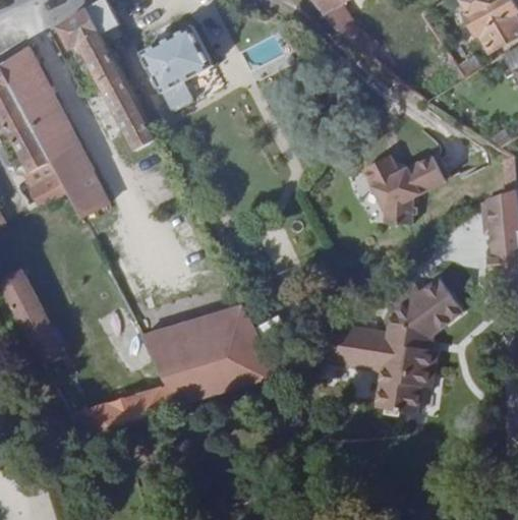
[(98,0),(87,7),(100,32),(114,23),(116,22),(105,0),(98,0)]
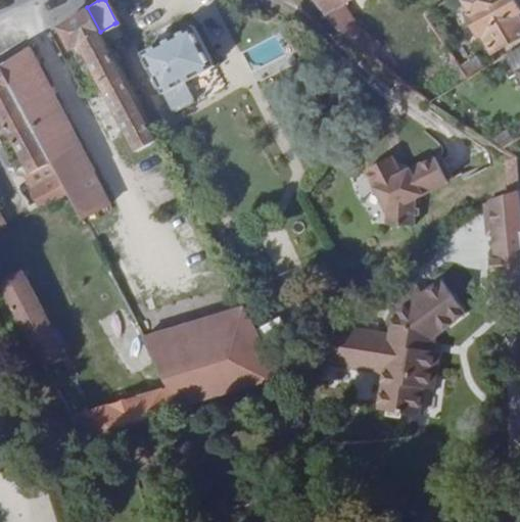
[(315,0),(325,13),(345,0),(315,0)]
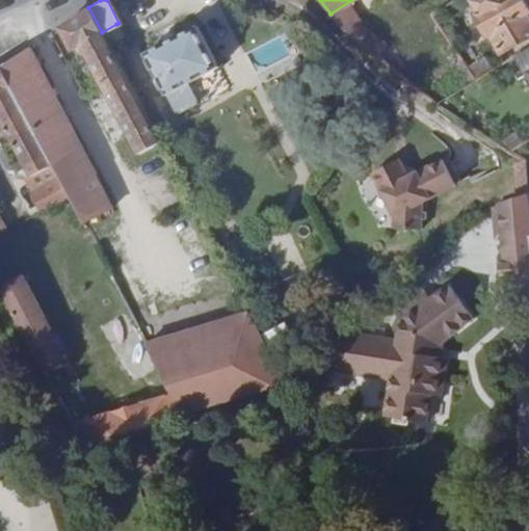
[(501,52),(528,35),(528,17),(527,12),(528,10),(528,8),(524,0),(475,0),(480,9),(475,12),(486,34),(491,32),(501,52)]
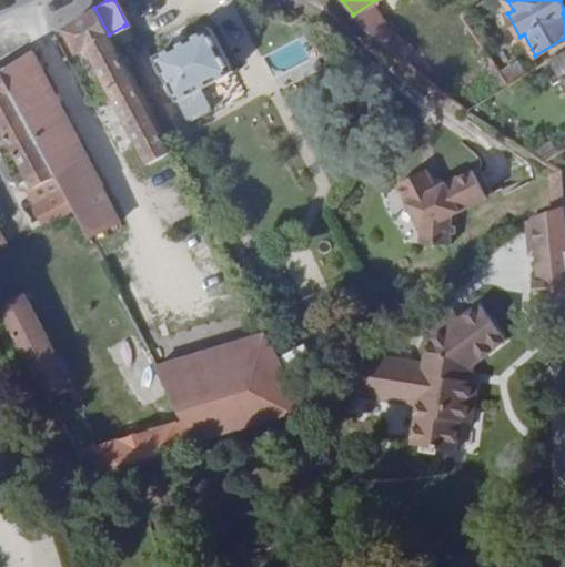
[(84,46),(107,88),(130,74),(114,46),(109,34),(94,8),(93,9),(64,27),(76,50),(84,46)]
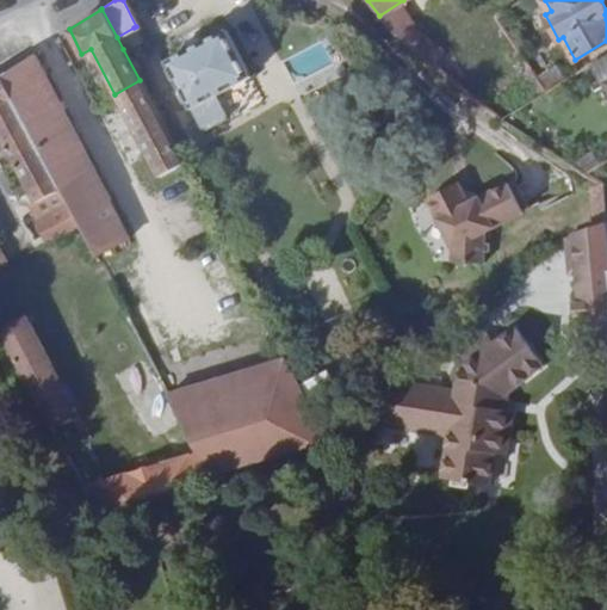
[(391,30),(407,44),(421,36),(410,18),(391,30)]
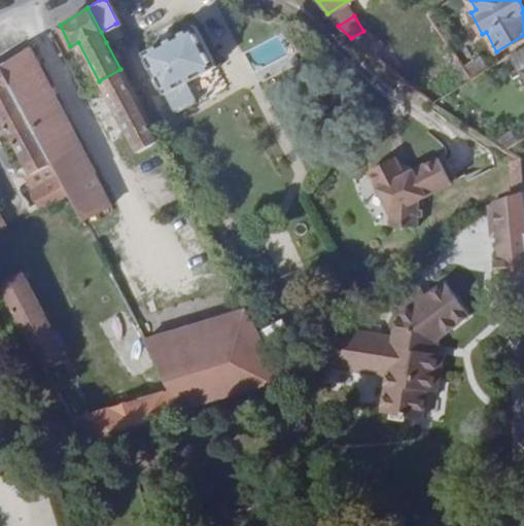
[(101,32),(106,42),(121,34),(115,24),(101,32)]
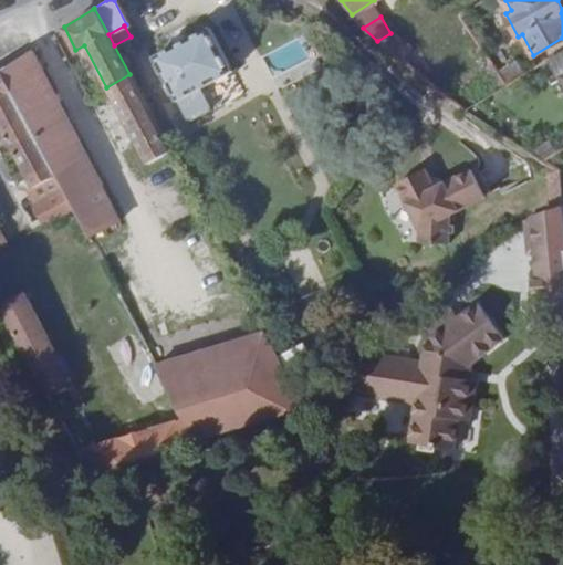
[(153,56),(176,100),(199,86),(231,70),(209,28),(153,56)]
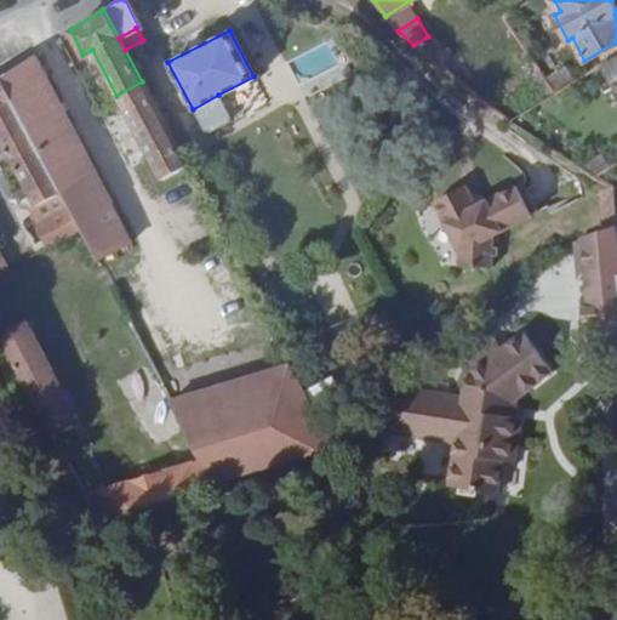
[(616,55),(605,62),(616,84),(616,55)]
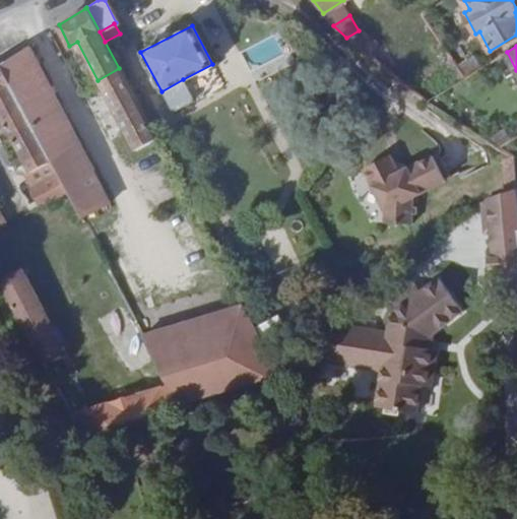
[(69,189),(84,218),(112,205),(39,63),(25,47),(2,61),(59,170),(61,174),(69,189)]
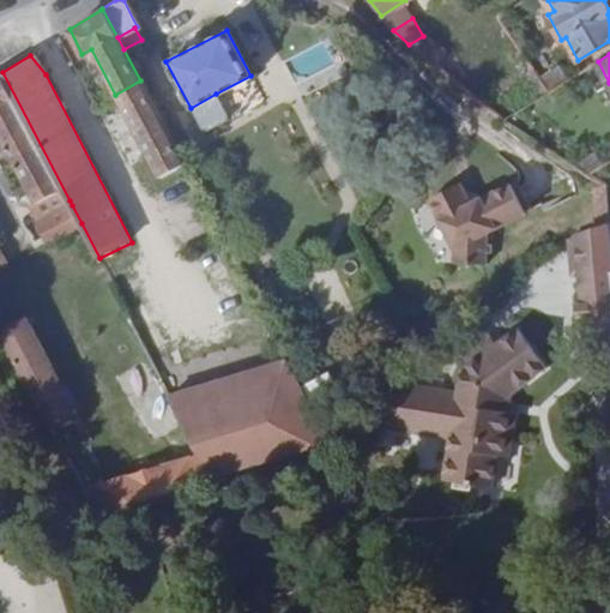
[(70,200),(2,72),(0,73),(0,132),(35,200),(29,204),(36,218),(70,200)]
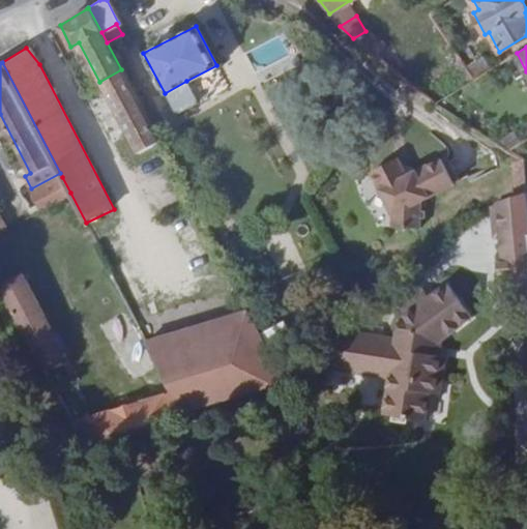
[(137,150),(158,140),(121,69),(99,82),(137,150)]
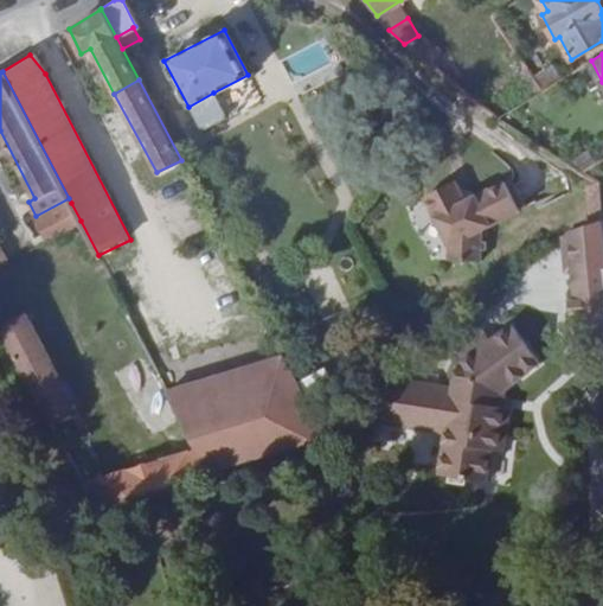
[(213,93),(188,107),(200,129),(226,116),(213,93)]
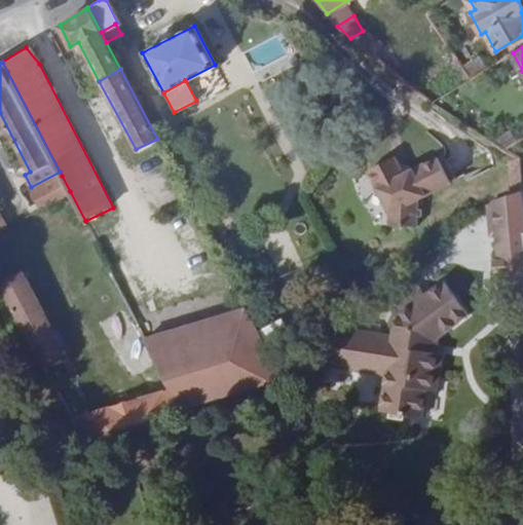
[(508,161),(511,196),(522,191),(522,189),(520,154),(508,161)]
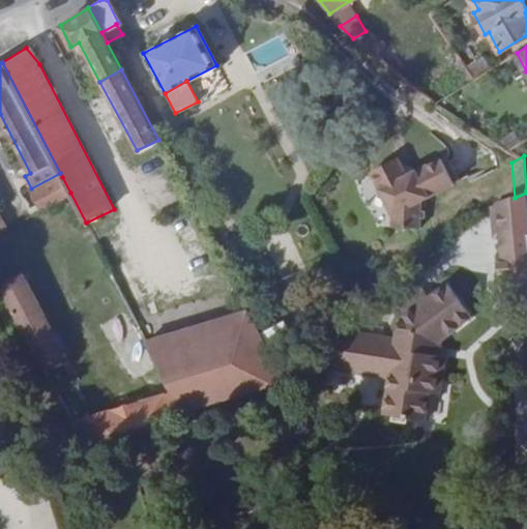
[(419,200),(452,182),(437,156),(403,175),(393,158),(367,174),(390,215),(390,228),(418,229),(419,200)]
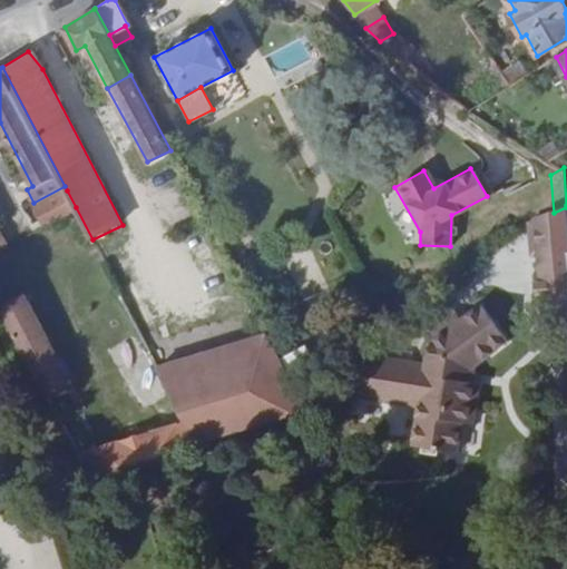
[(45,224),(76,207),(67,190),(36,206),(45,224)]
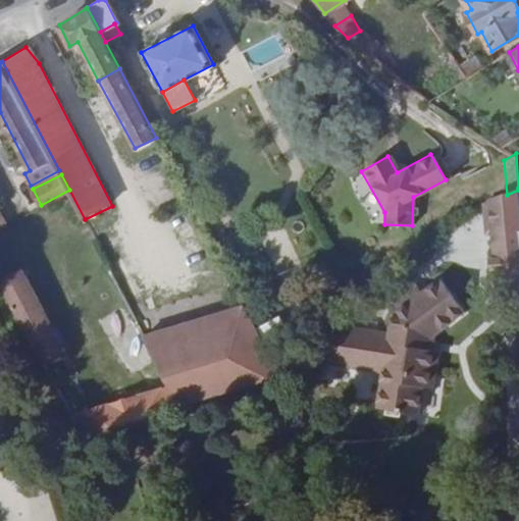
[(518,190),(507,195),(483,203),(485,233),(495,231),(499,287),(518,284),(518,190)]
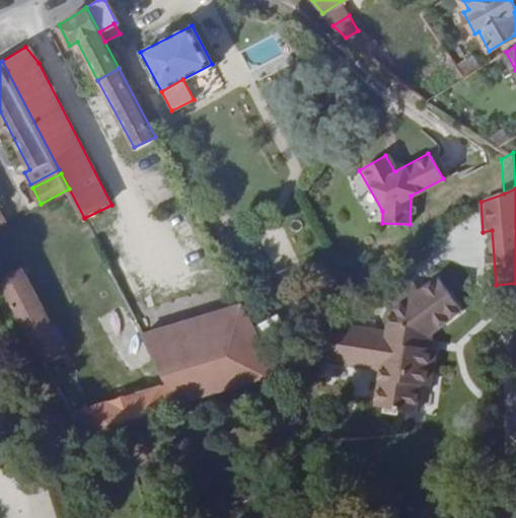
[(170,383),(180,402),(282,372),(264,340),(258,327),(226,269),(224,265),(142,294),(126,299),(170,383)]
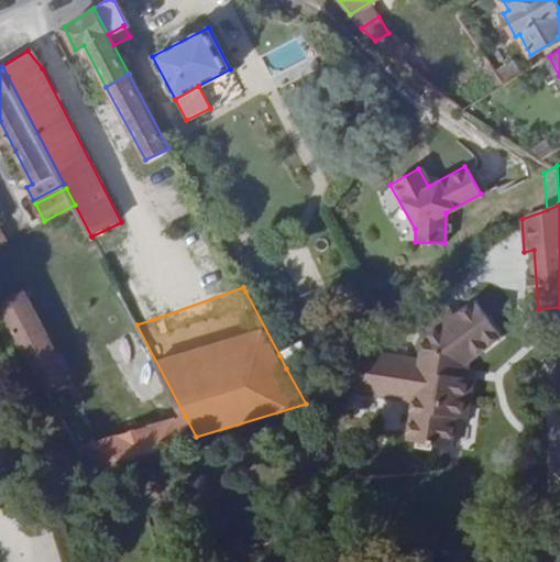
[(1,306),(44,385),(66,373),(24,294),(1,306)]
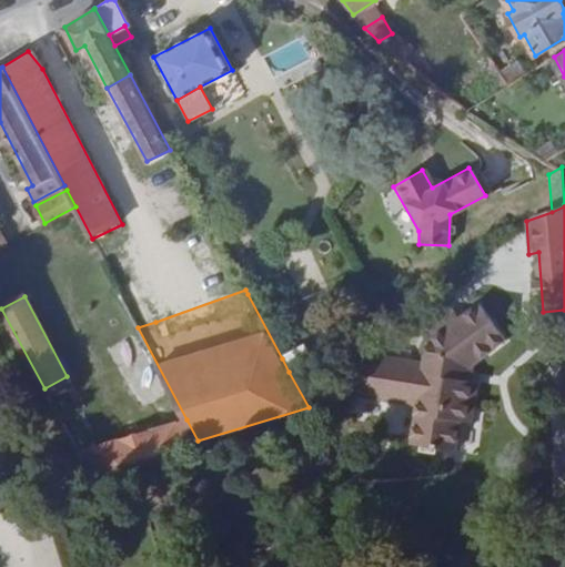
[(437,385),(450,377),(472,363),(472,358),(451,325),(429,340),(405,355),(396,361),(392,383),(322,372),(320,386),(315,384),(313,395),(318,395),(314,413),(385,425),(379,465),(423,473),(430,444),(437,446),(445,402),(436,401),(437,385)]
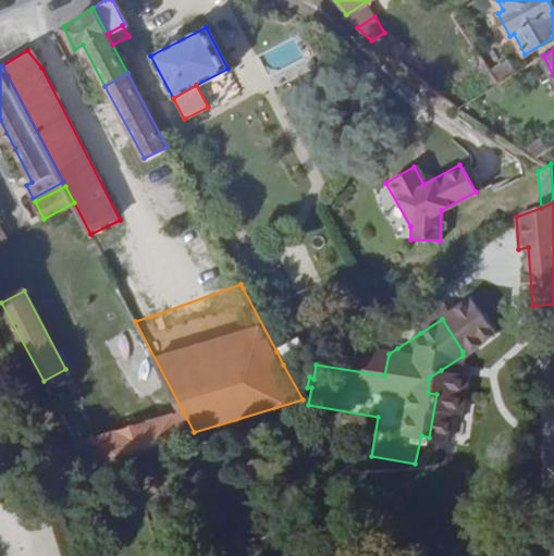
[(397,348),(420,333),(413,320),(390,335),(393,341),(397,348)]
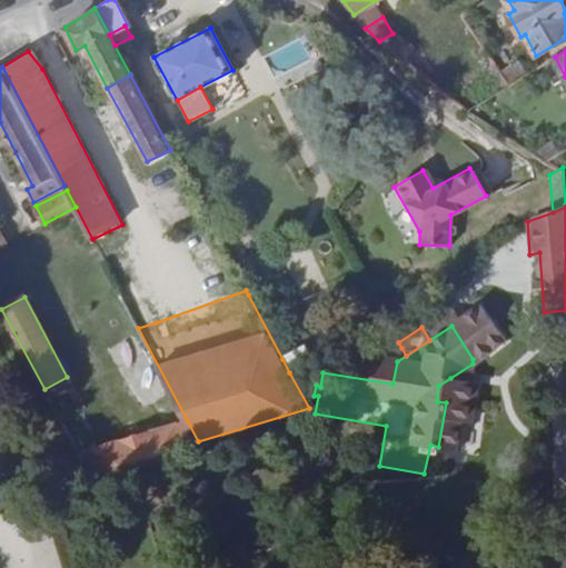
[(283,359),(289,372),(315,357),(306,342),(283,359)]
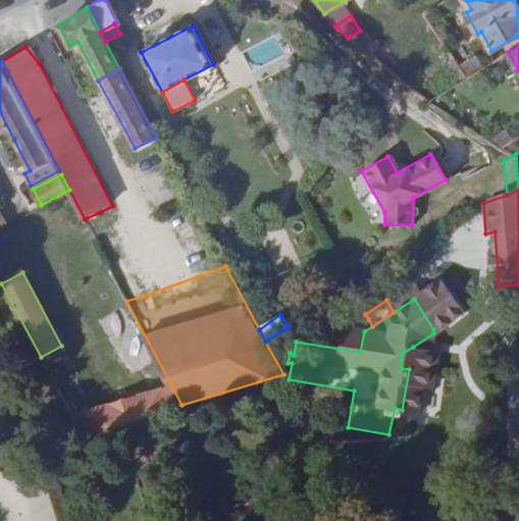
[(360,324),(364,331),(372,326),(368,319),(360,324)]
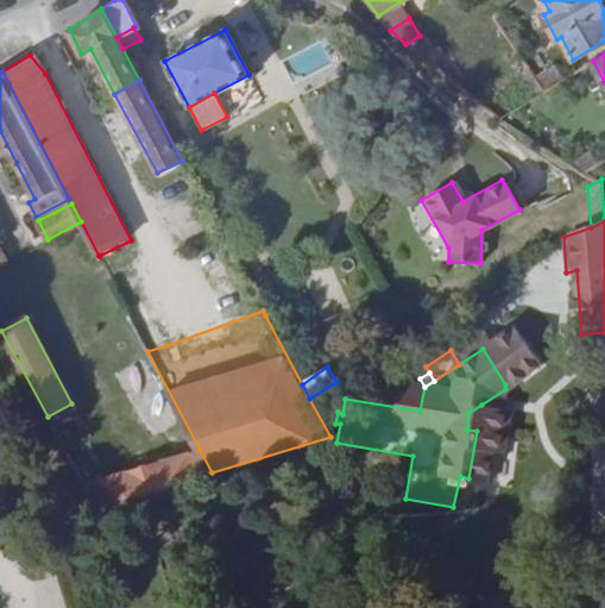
[(477,431),(481,405),(468,413),(467,430),(477,431)]
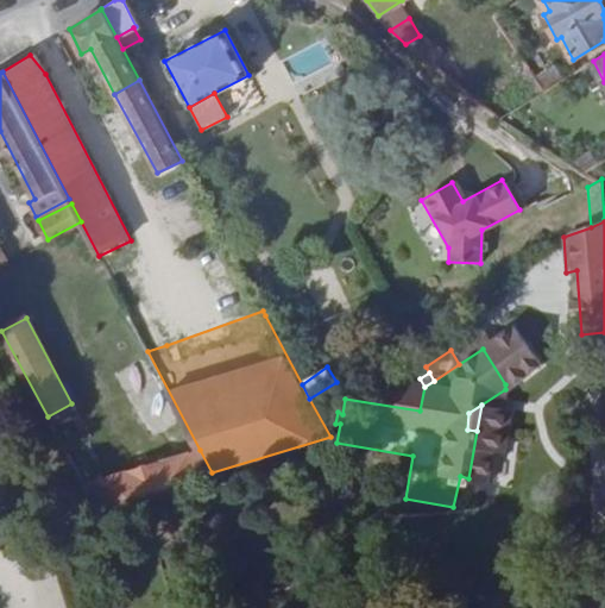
[(95,508),(165,487),(212,472),(200,450),(82,483),(95,508)]
